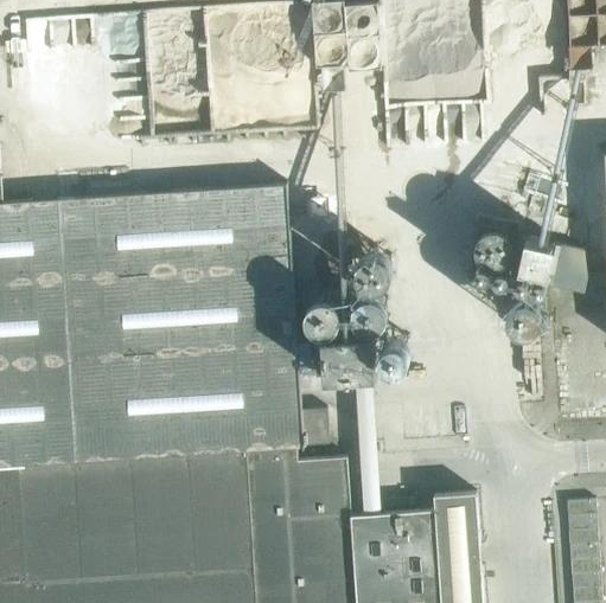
[(377,62),(374,5),(402,2),(401,0),(338,0),(342,64),(377,62)]
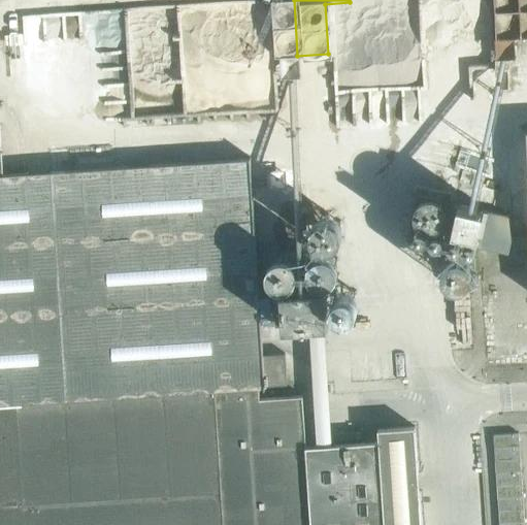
[(434,93),(435,96),(452,97),(469,91),(470,68),(490,61),(491,33),(506,34),(506,20),(498,20),(491,0),(481,0),(483,5),(481,45),(470,48),(465,33),(465,21),(458,20),(457,41),(439,47),(438,63),(436,57),(435,76),(432,69),(409,76),(435,78),(434,93)]
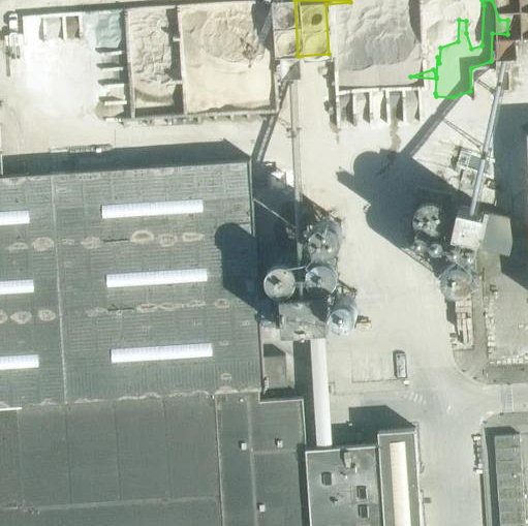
[(284,357),(262,359),(261,359),(249,162),(2,177),(0,141),(0,525),(421,525),(413,430),(377,432),(377,444),(305,450),(301,399),(258,402),(257,391),(264,391),(264,390),(286,389),(284,357)]
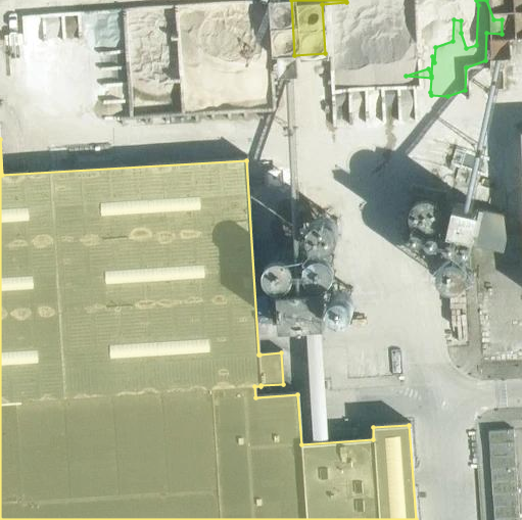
[(454,211),(447,239),(473,244),(479,218),(454,211)]
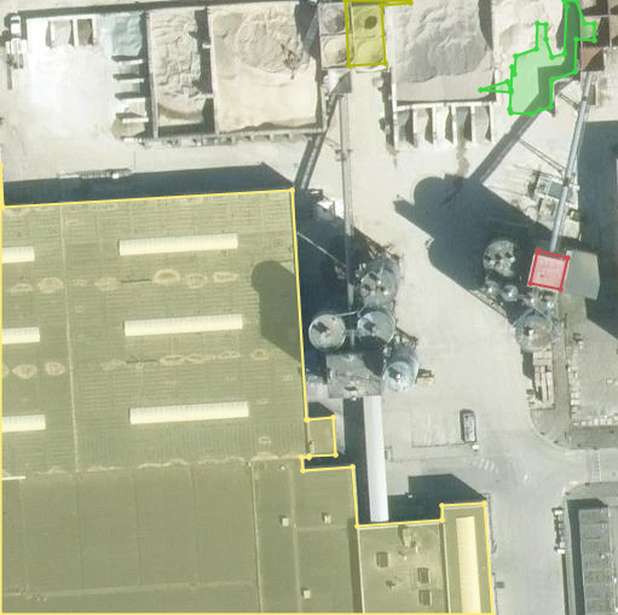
[(331,383),(382,379),(380,338),(329,342),(331,383)]
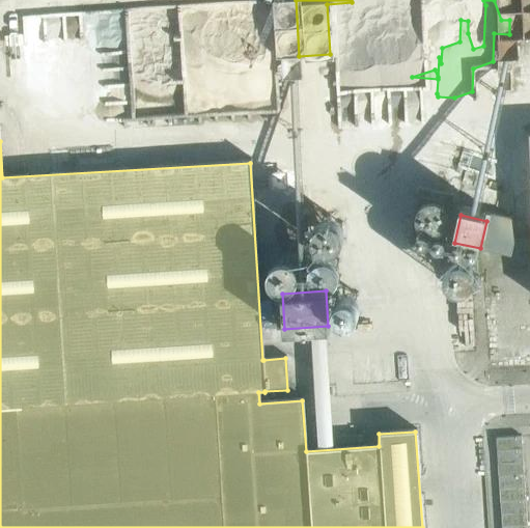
[(526,527),(521,443),(495,444),(500,527),(526,527)]
